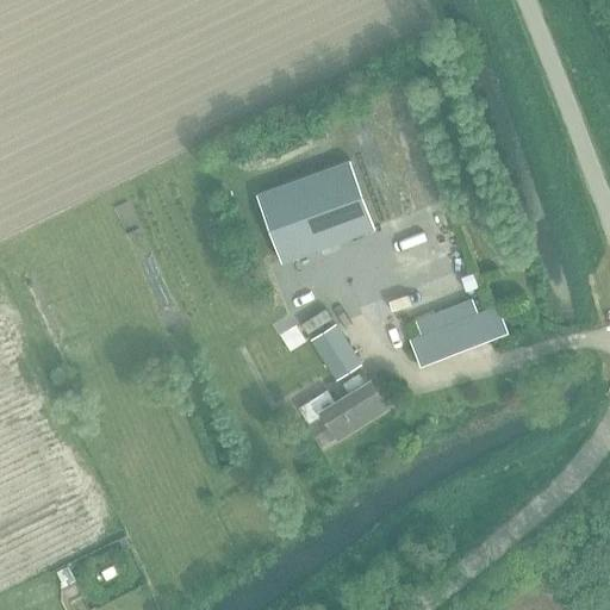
[(374,226),(349,160),(256,194),(281,261),(374,226)]
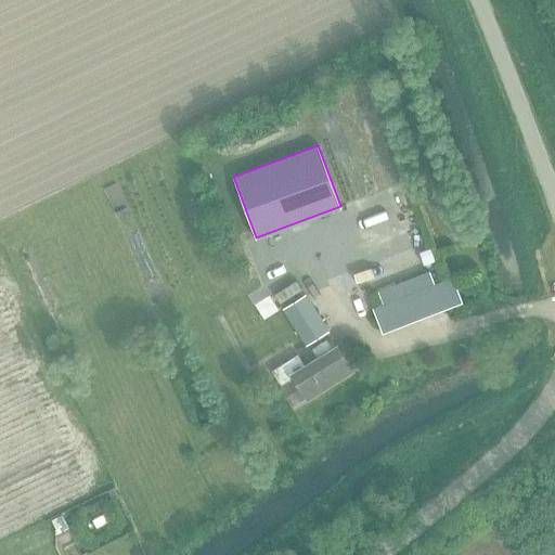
[(370,256),(374,268),(429,252),(413,196),(328,222),(341,265),(370,256)]
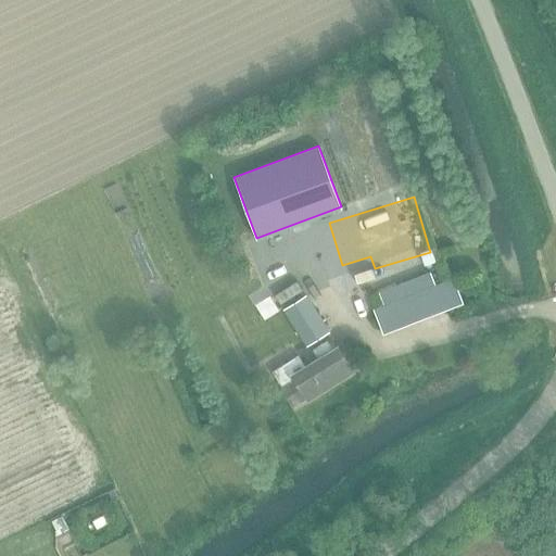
[(381,333),(460,303),(452,279),(419,290),(415,279),(367,297),(381,333)]
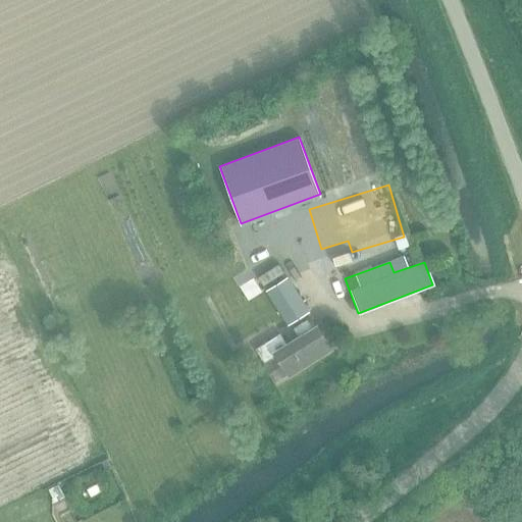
[(264,291),(286,325),(307,312),(285,277),(264,291)]
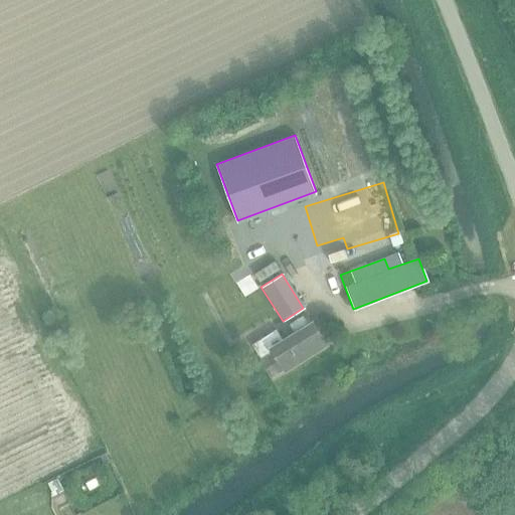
[(276,329),(251,344),(262,359),(272,374),(283,367),(284,369),(325,343),(312,321),(307,324),(302,316),(289,324),(294,332),(282,340),(276,329)]
